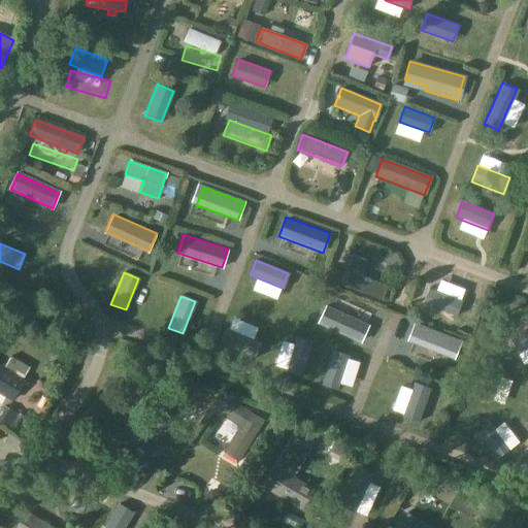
[(441,312),(441,323),(468,322),(467,300),(426,302),(427,314),(441,312)]
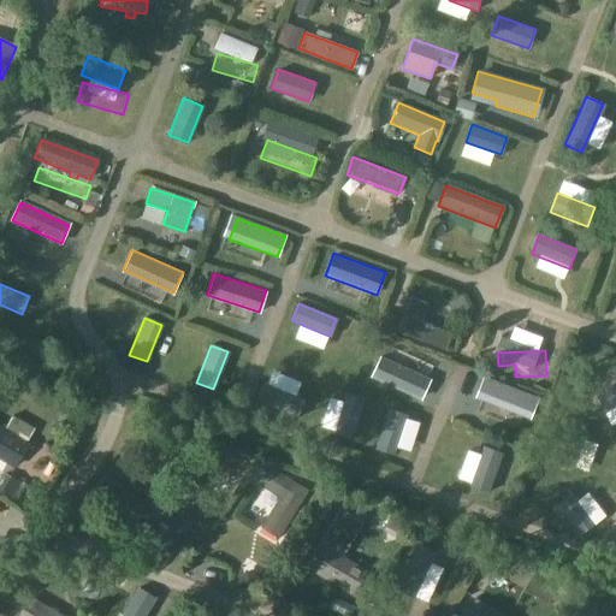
[(383,360),(374,379),(420,400),(427,379),(383,360)]
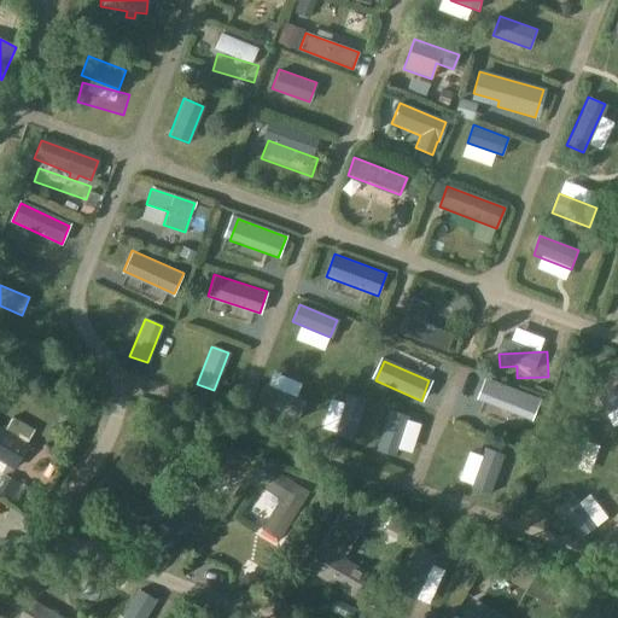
[(266,385),(258,402),(297,419),(304,402),(266,385)]
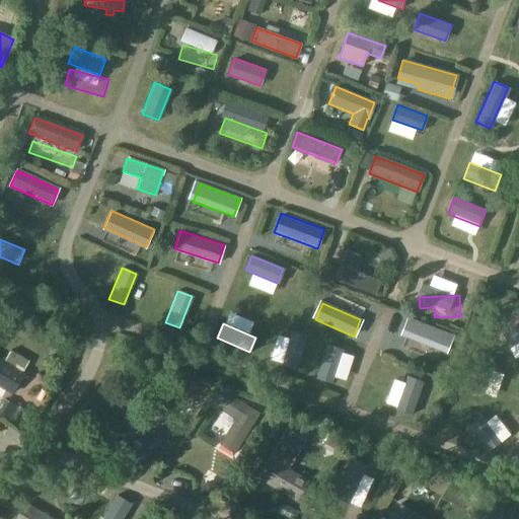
[(518,324),(502,334),(510,349),(518,344),(518,324)]
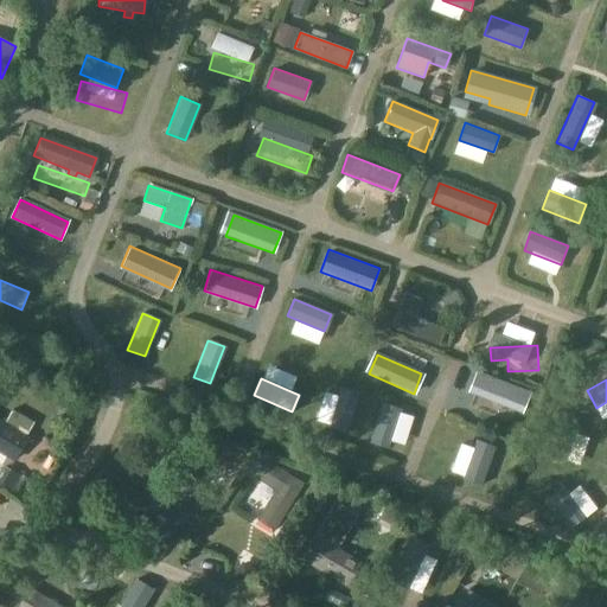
[(339,388),(328,428),(347,434),(358,393),(339,388)]
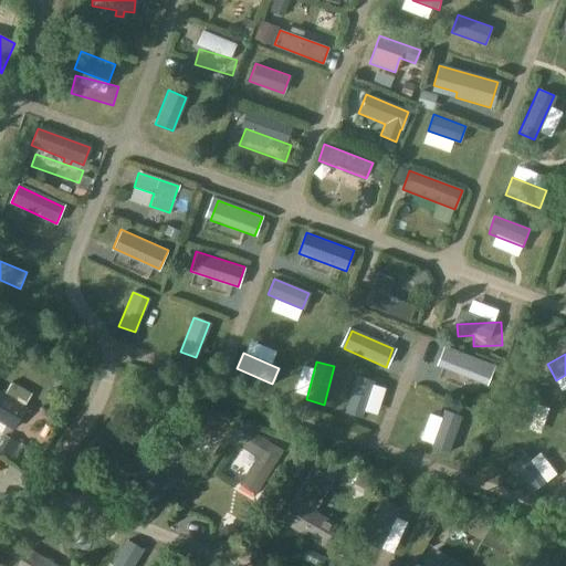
[(356,376),(345,412),(360,418),(373,381),(356,376)]
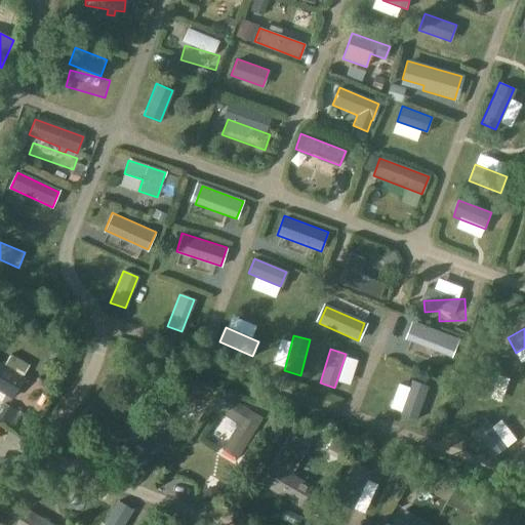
[(0,392),(11,399),(24,378),(0,364),(0,392)]
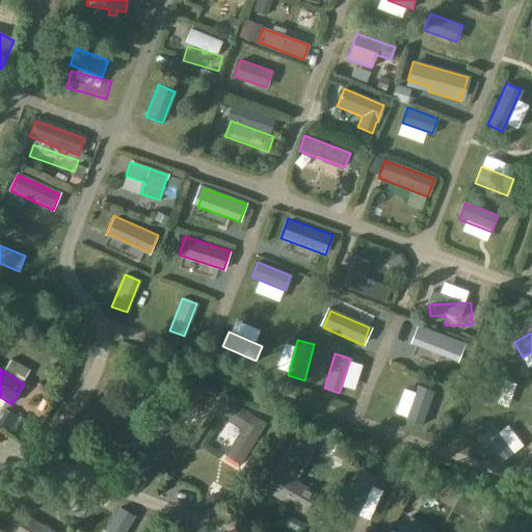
[(418,386),(405,421),(421,426),(433,391),(418,386)]
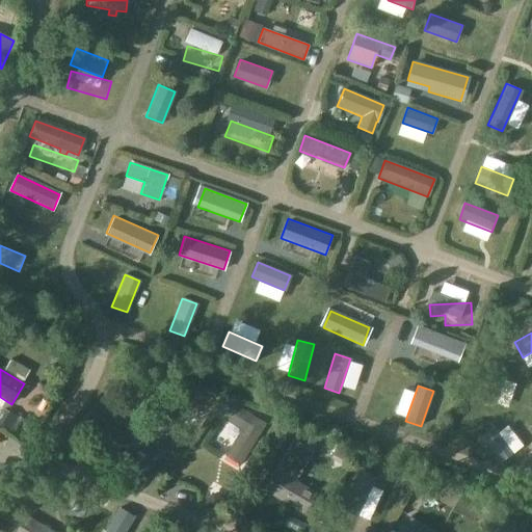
[(241,429),(225,455),(240,463),(264,424),(231,404),(222,418),(241,429)]
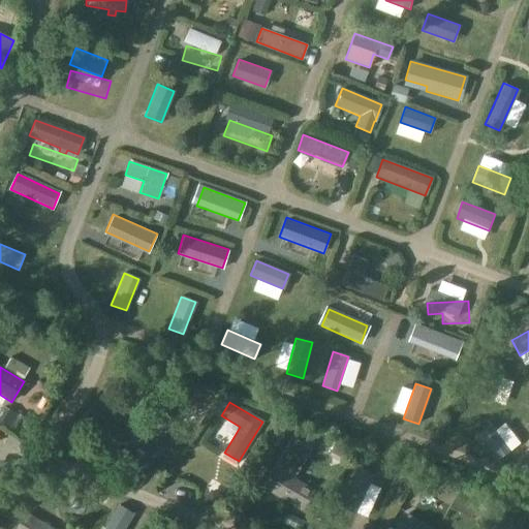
[(157,457),(169,436),(131,412),(119,433),(157,457)]
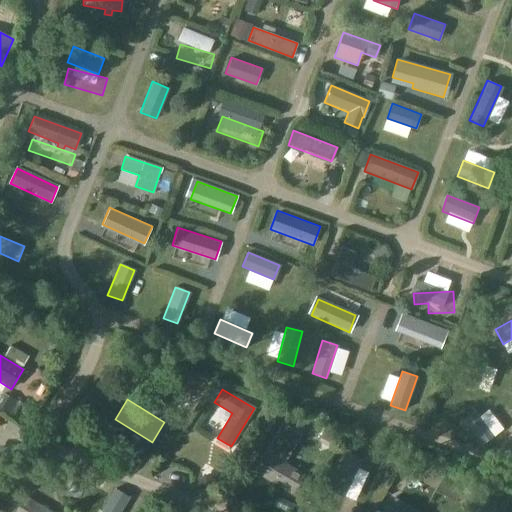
[(283,463),(300,435),(282,423),(254,471),(272,482),(283,463)]
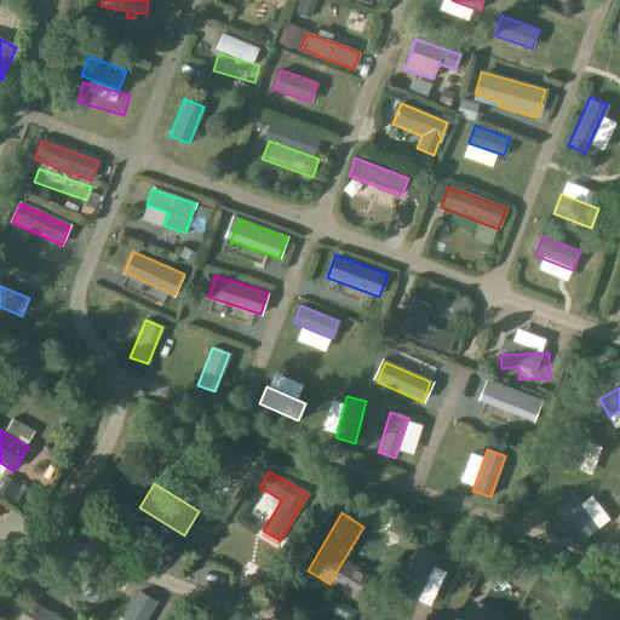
[(352,598),(367,574),(343,561),(329,584),(352,598)]
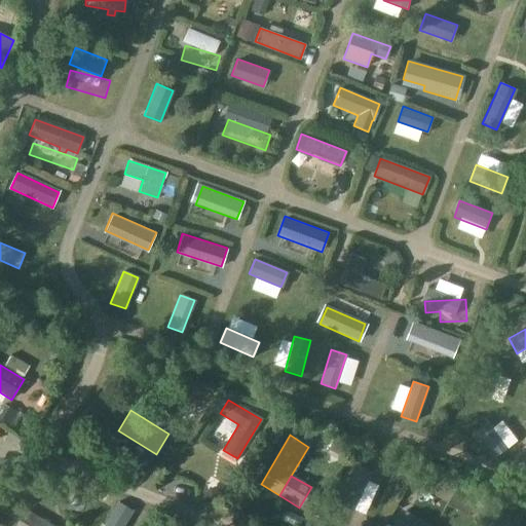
[(55,525),(26,508),(14,525),(55,525)]
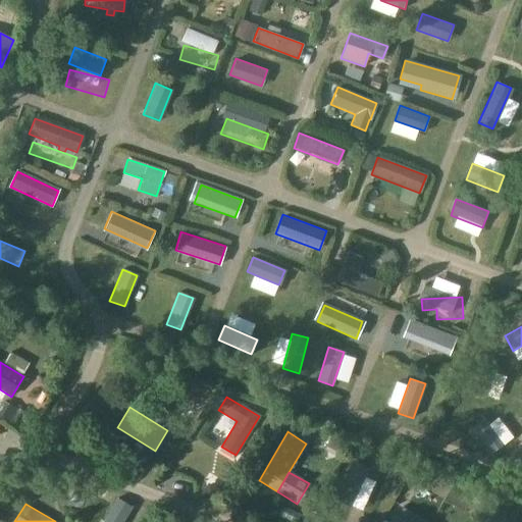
[(427,521),(413,513),(404,508),(396,521),(427,521)]
